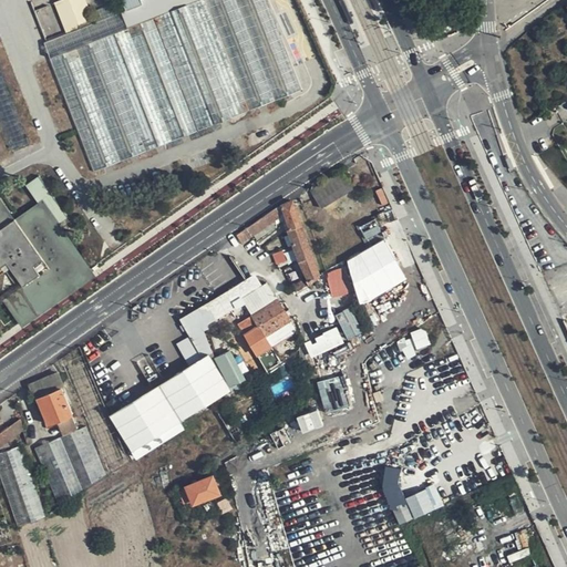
[(268,0),(161,0),(120,16),(43,43),(91,167),(93,172),(301,92),(268,0)]
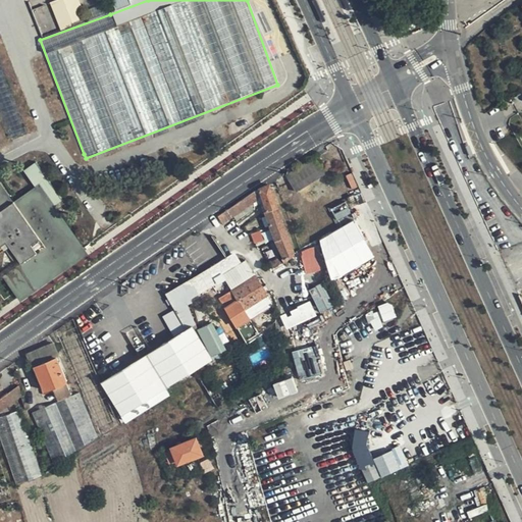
[(51,0),(60,27),(90,16),(84,0),(51,0)]
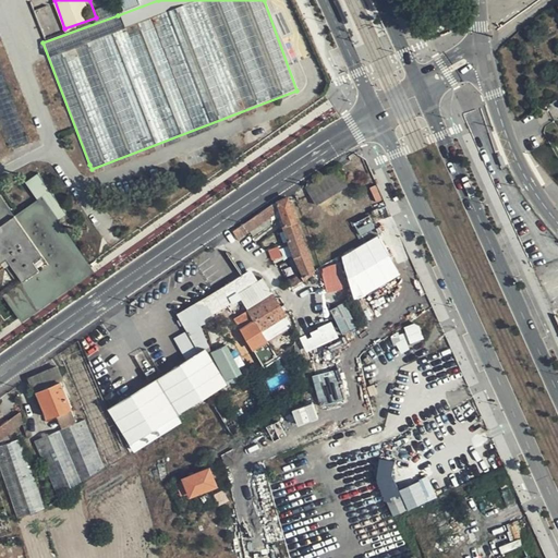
[(112,0),(118,15),(158,0),(112,0)]
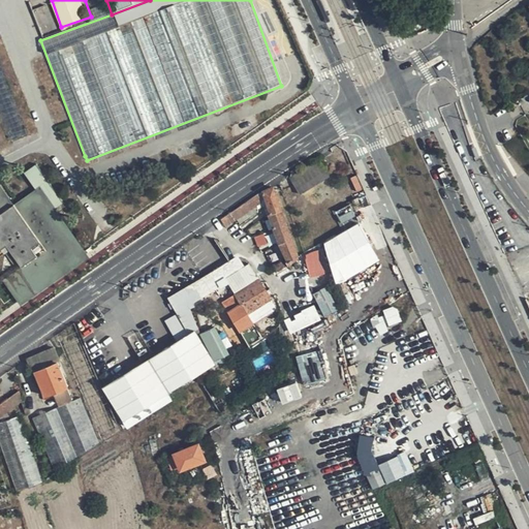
[(0,59),(0,118),(7,141),(26,134),(0,59)]
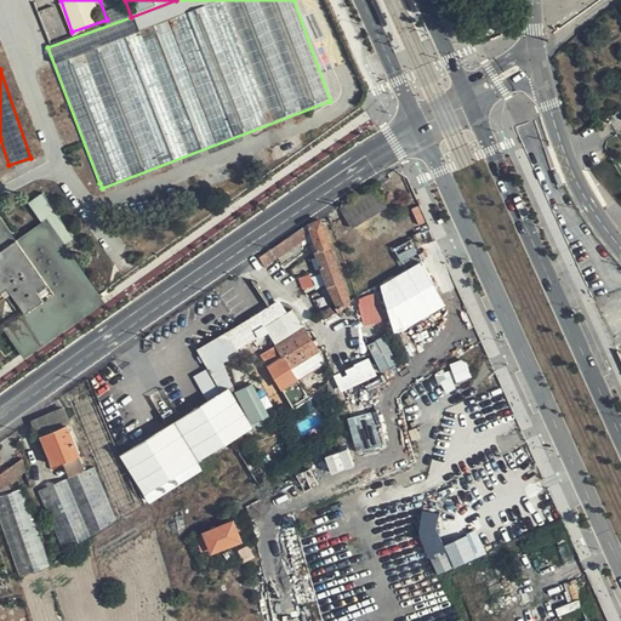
[(387,204),(375,183),(339,206),(352,226),(387,204)]
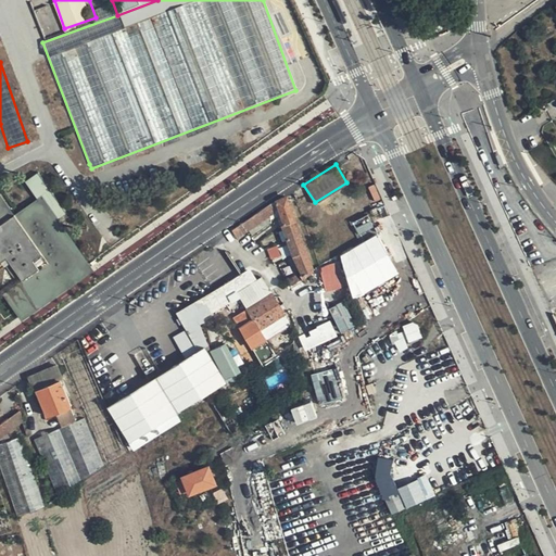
[(287,198),(265,209),(230,231),(235,238),(267,216),(280,210),(286,224),(283,224),(288,235),(290,241),(295,256),(304,274),(313,269),(287,198)]
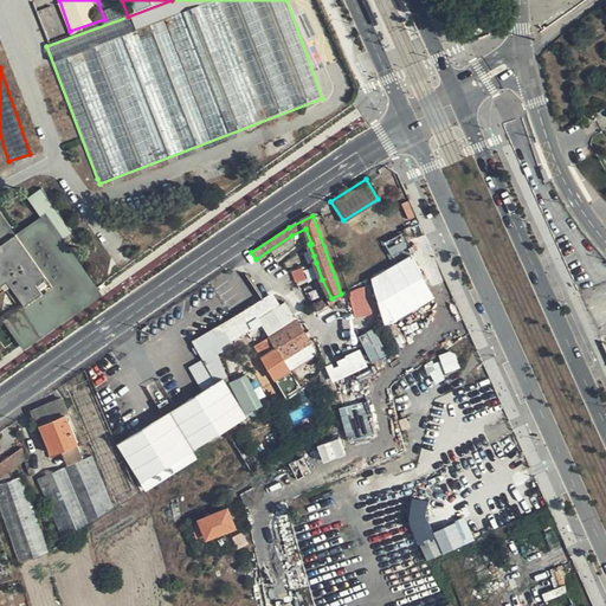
[(10,237),(5,231),(0,223),(0,285),(5,282),(40,330),(94,292),(42,220),(15,238),(13,233),(10,237)]
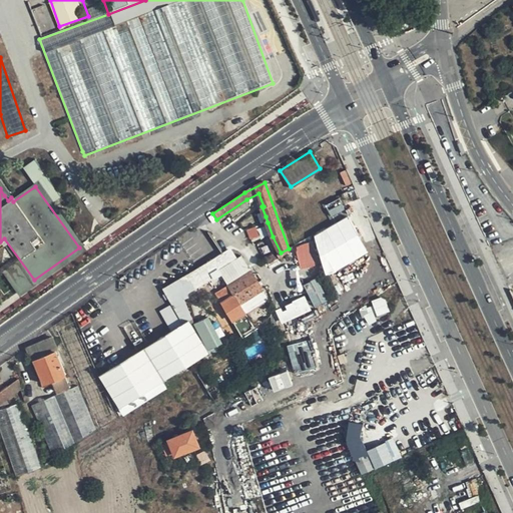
[(351,215),(312,233),(330,274),(340,269),(342,273),(371,259),(351,215)]
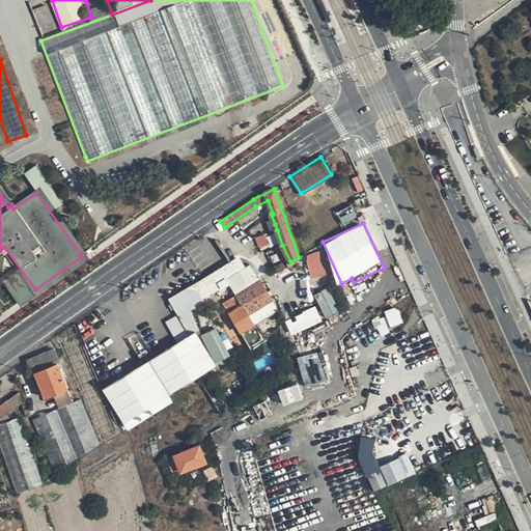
[(313,259),(309,259),(307,260),(308,269),(314,268),(317,268),(316,259),(313,259)]
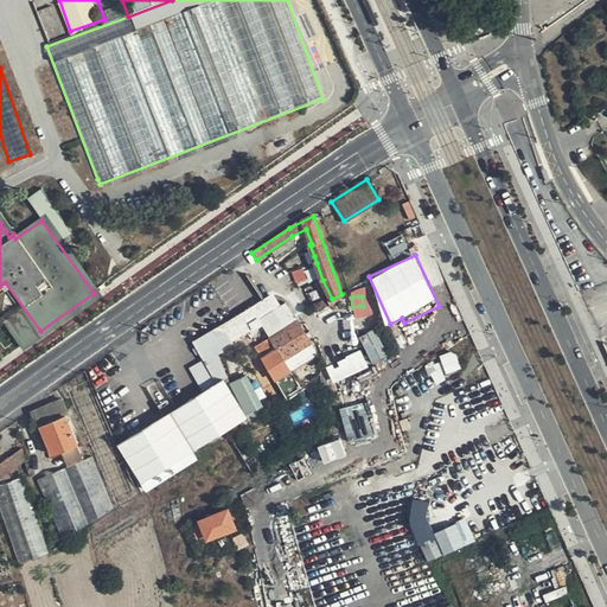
[(285,305),(257,321),(283,362),(311,345),(295,320),(285,305)]
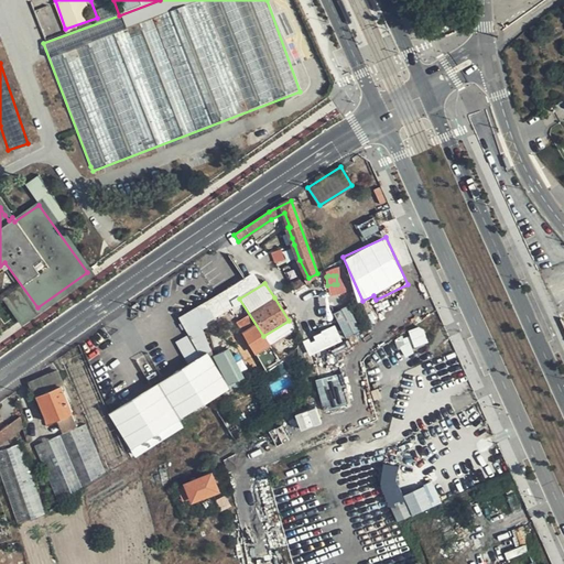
[(110,407),(133,454),(184,429),(183,413),(246,382),(245,373),(231,346),(218,353),(203,354),(214,348),(209,338),(207,321),(219,320),(235,312),(234,285),(180,312),(177,312),(179,323),(183,323),(188,334),(177,339),(187,361),(188,368),(110,407)]
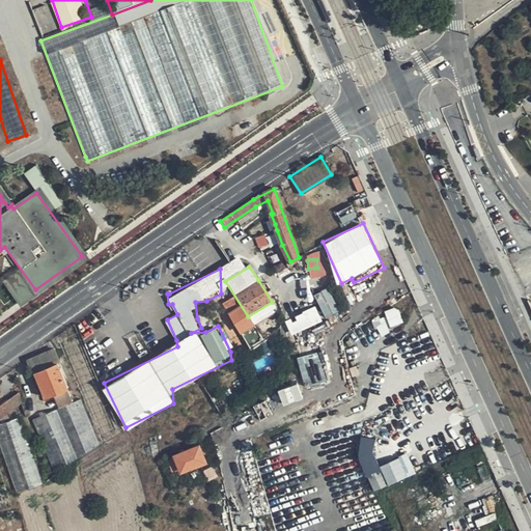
[(316,304),(285,319),(294,335),(325,318),(316,304)]
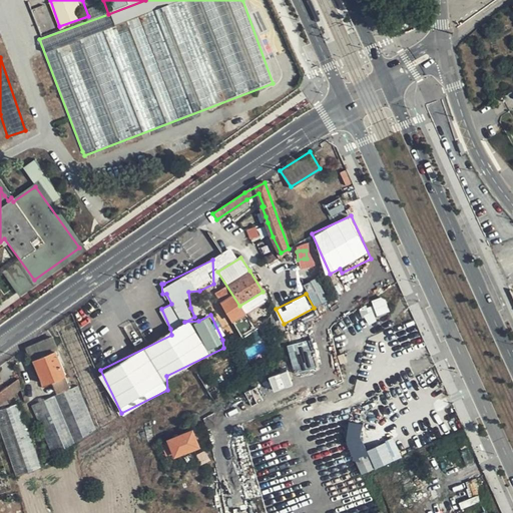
[(361,306),(366,321),(392,312),(386,297),(361,306)]
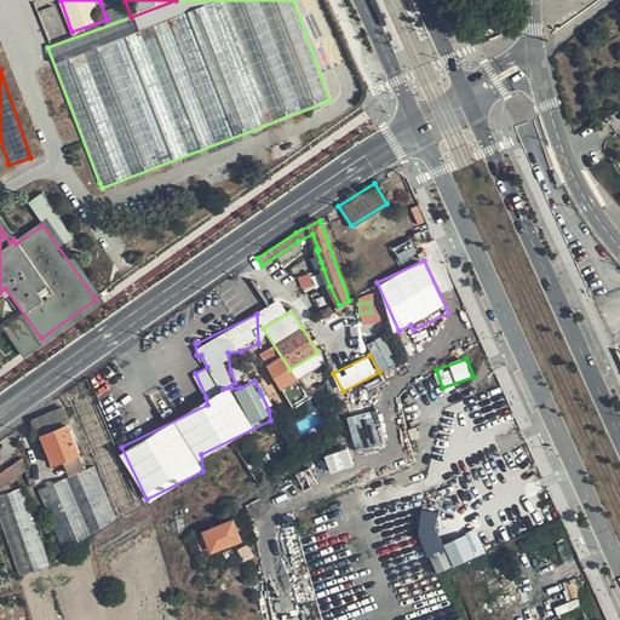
[(348,405),(350,413),(378,408),(377,400),(348,405)]
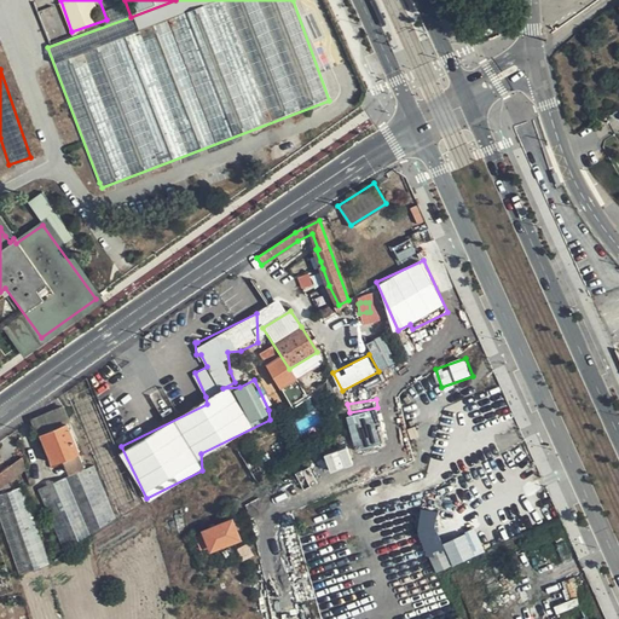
[(63,404),(32,418),(39,435),(42,435),(42,434),(68,423),(70,422),(63,404)]
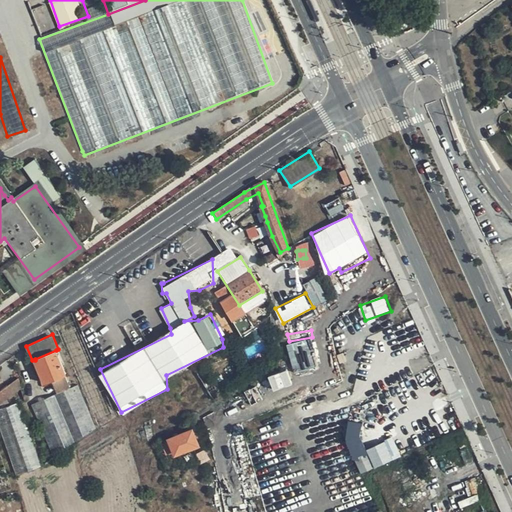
[(310,339),(288,342),(293,371),(313,368),(309,345),(311,345),(310,339)]
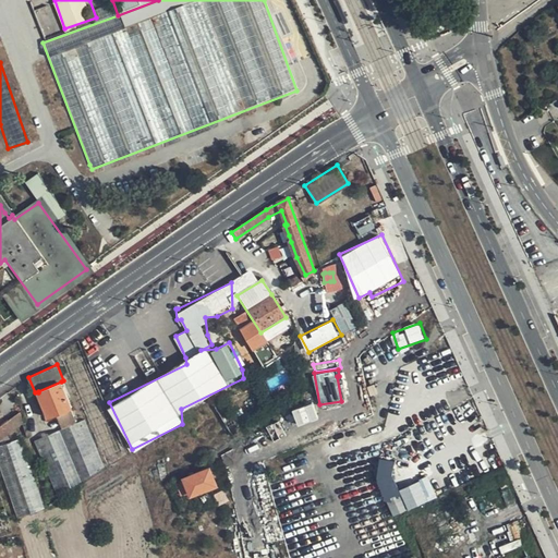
[(71,408),(61,381),(38,391),(38,392),(49,417),(71,408)]
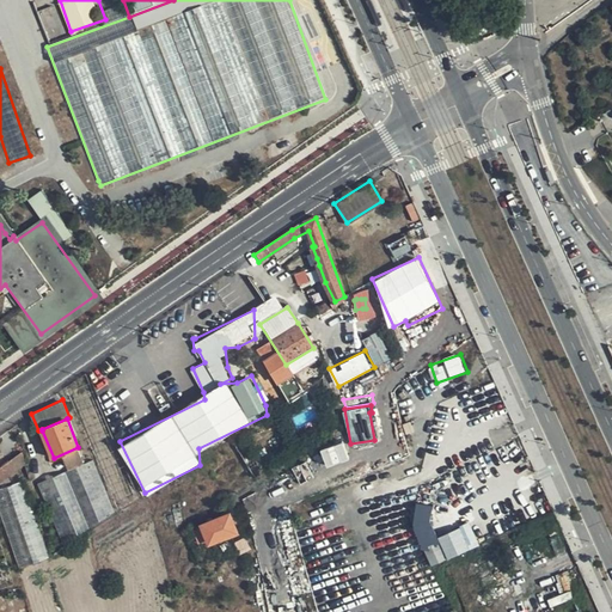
[(13,475),(26,466),(22,453),(0,467),(0,473),(7,467),(13,475)]
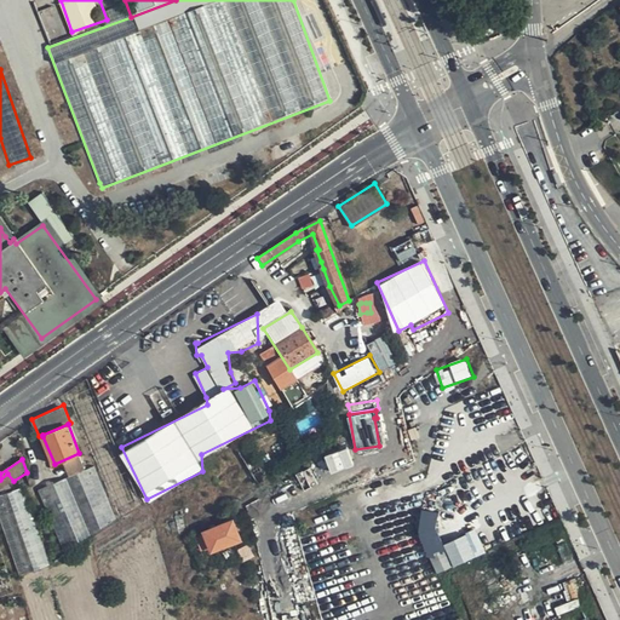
[(118,511),(97,459),(39,483),(65,544),(118,511)]
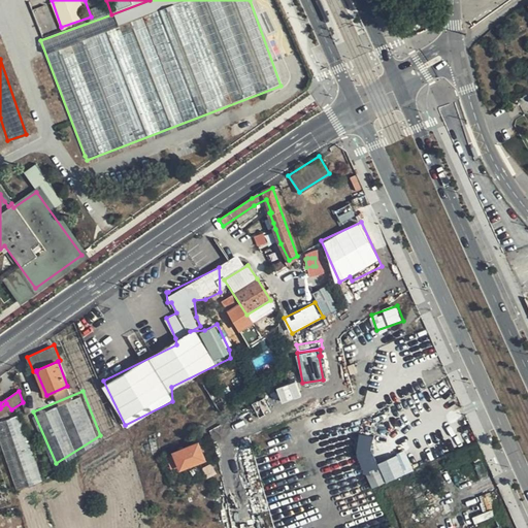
[(0,408),(0,417),(0,418),(11,409),(6,403),(0,408)]
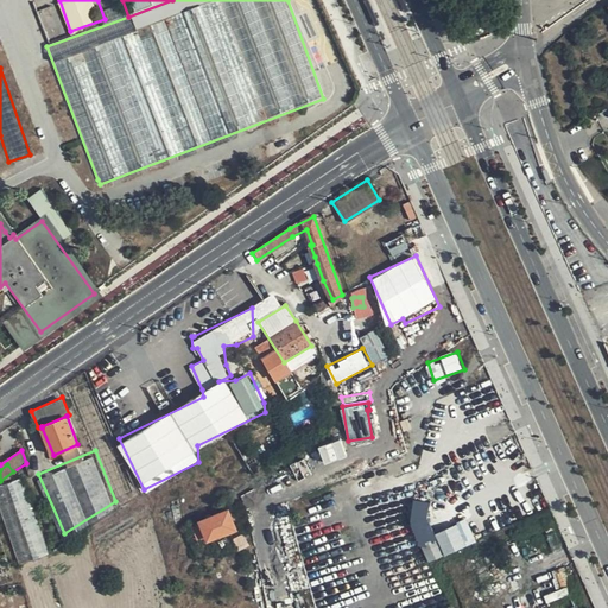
[(50,553),(20,480),(0,487),(0,514),(20,567),(50,553)]
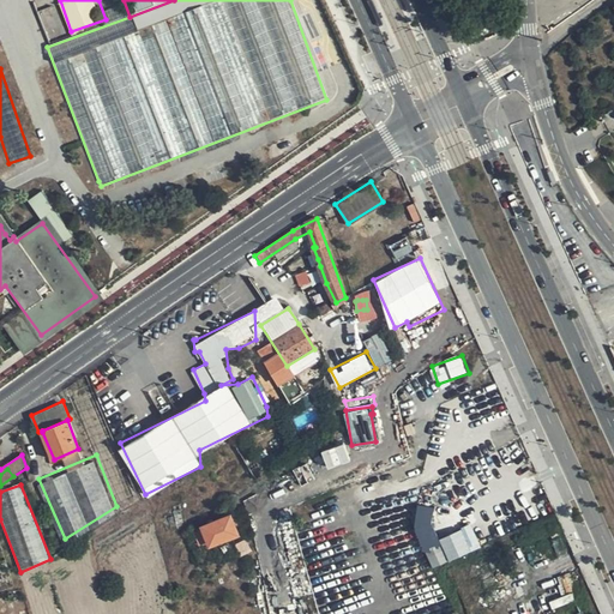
[(433,566),(463,555),(456,536),(443,541),(428,503),(411,510),(433,566)]
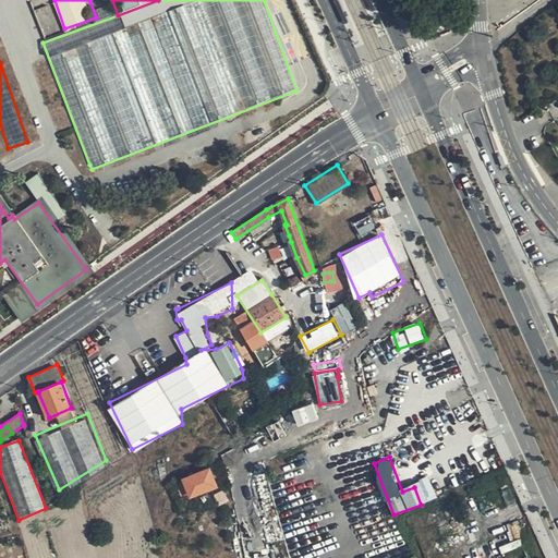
[(216,484),(209,465),(206,468),(205,464),(198,466),(199,470),(183,476),(184,478),(184,480),(177,483),(181,494),(189,490),(191,495),(216,484)]
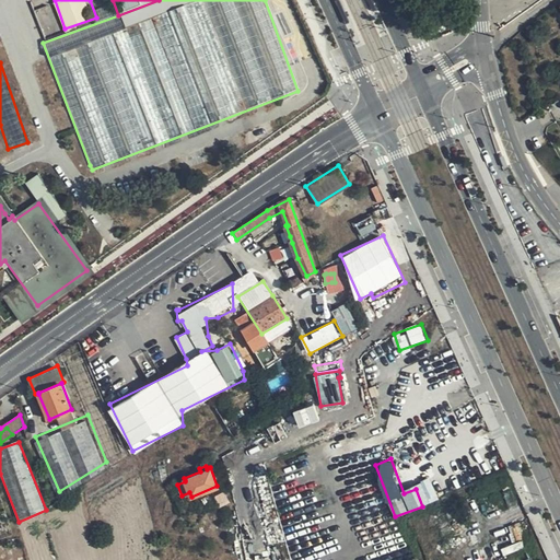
[(497,482),(508,477),(505,471),(494,477),(497,482)]
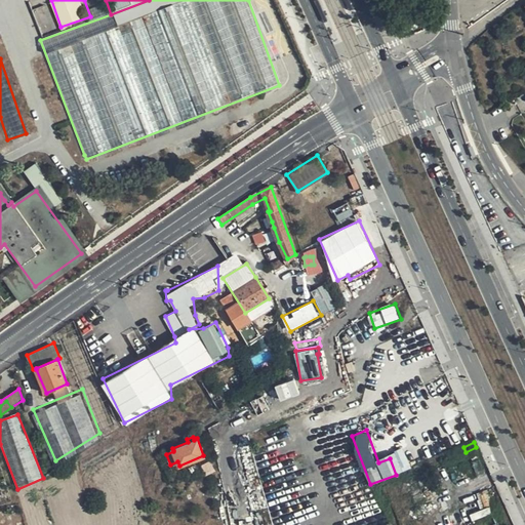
[(0,507),(13,503),(0,460),(0,507)]
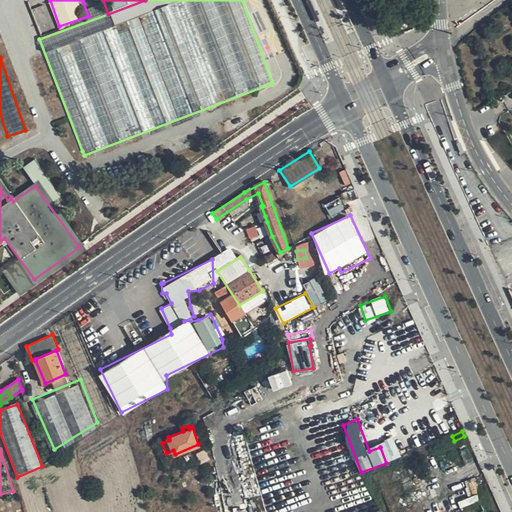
[(196,453),(200,461),(209,457),(205,449),(196,453)]
